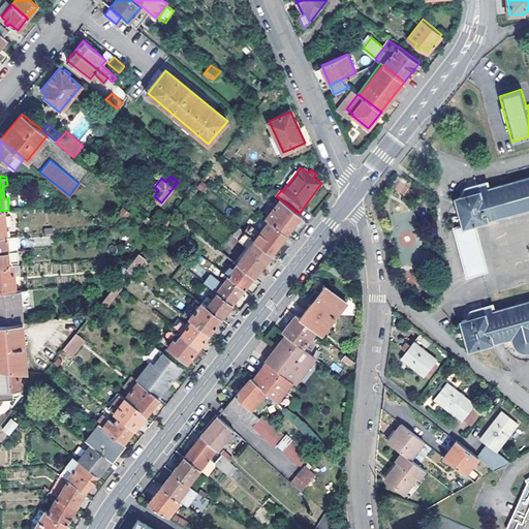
[(528,209),(528,179),(487,191),(486,184),(469,189),(467,190),(465,191),(464,192),(463,194),(463,196),(463,198),(455,200),(462,226),(454,229),(467,277),(487,272),(474,224),(528,209)]
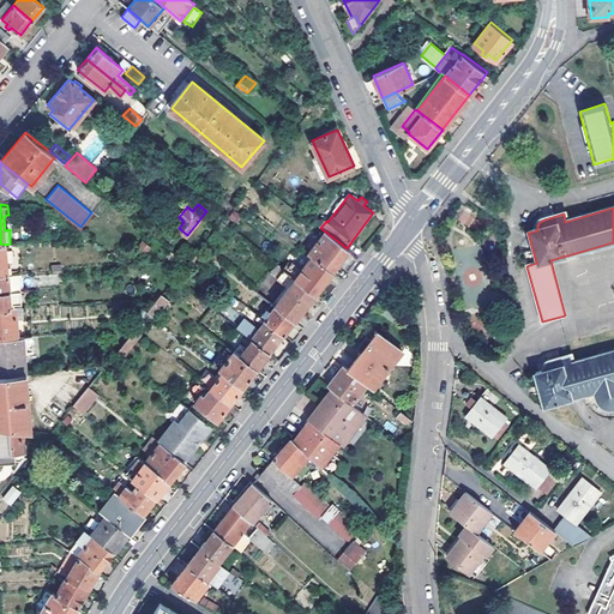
[(468,227),(475,217),(464,209),(457,220),(468,227)]
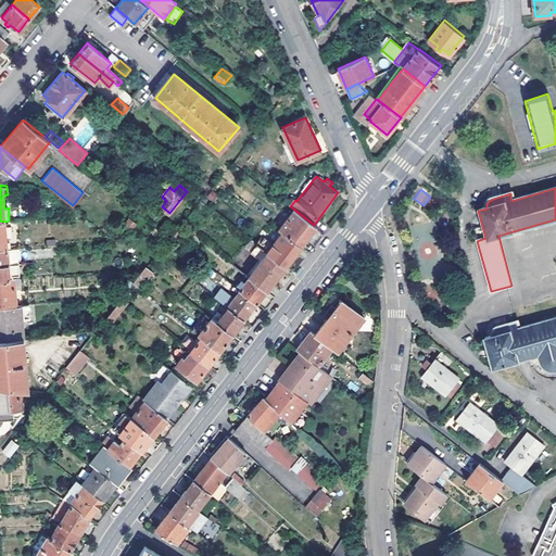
[(280,229),(283,232),(301,247),(316,227),(314,225),(294,210),(280,229)]
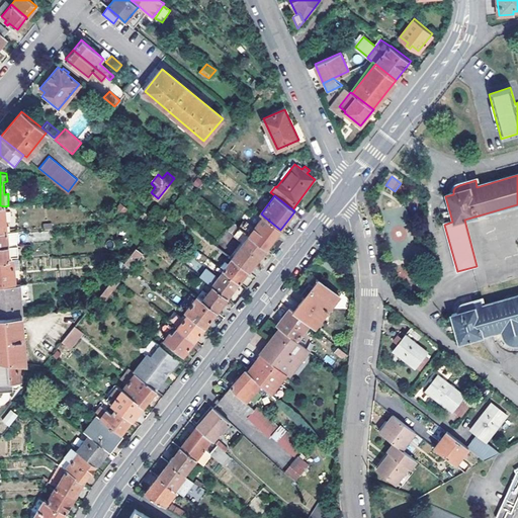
[(161,221),(167,212),(162,208),(156,217),(161,221)]
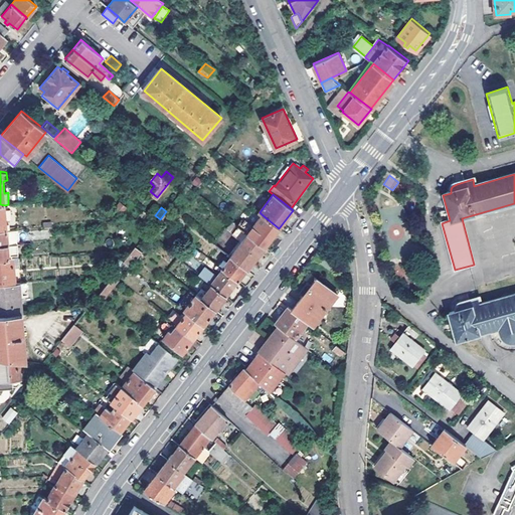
[(273,235),(279,228),(263,215),(249,231),(249,235),(265,246),(273,235)]
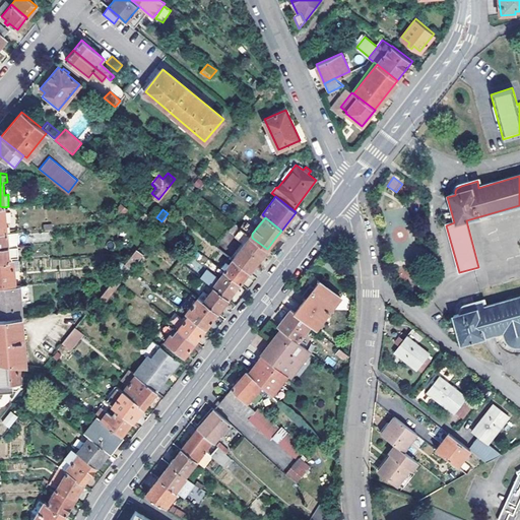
[(244,244),(238,252),(233,259),(249,272),(253,267),(260,258),(267,249),(252,238),(234,223),(226,233),(233,238),(234,236),(244,244)]
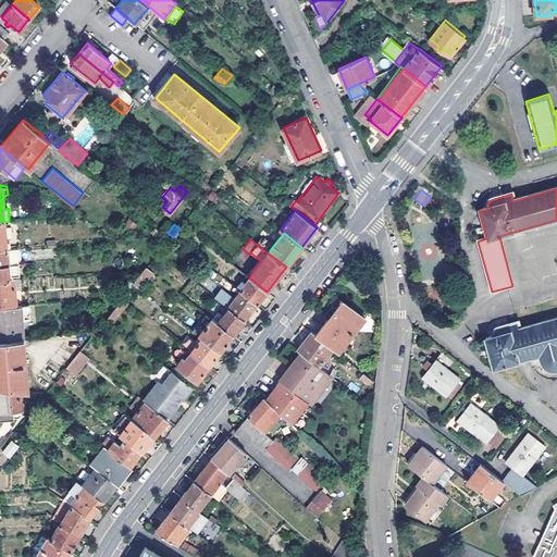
[(0,264),(9,264),(8,249),(0,249),(0,264)]
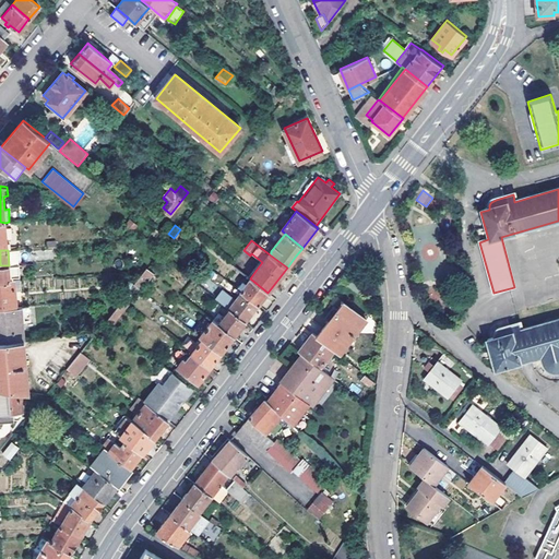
[(21,264),(21,251),(10,251),(10,264),(21,264)]
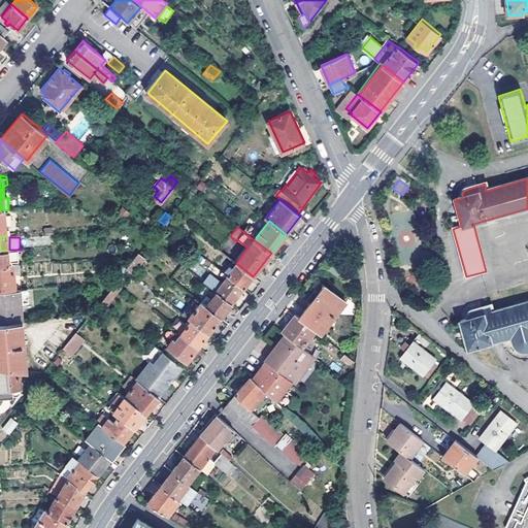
[(225,243),(220,251),(236,263),(241,256),(225,243)]
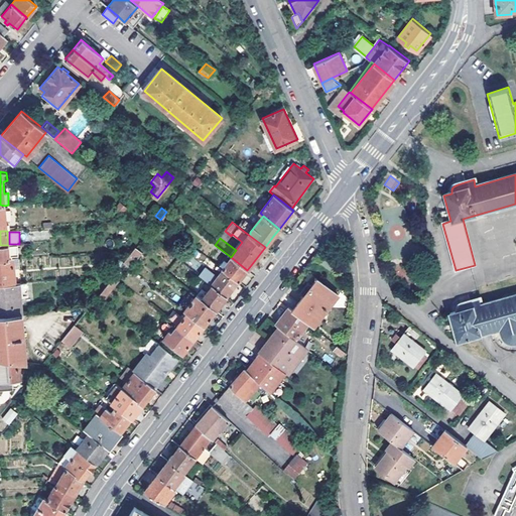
[(17,245),(8,245),(0,245),(0,259),(13,259),(18,258),(17,245)]
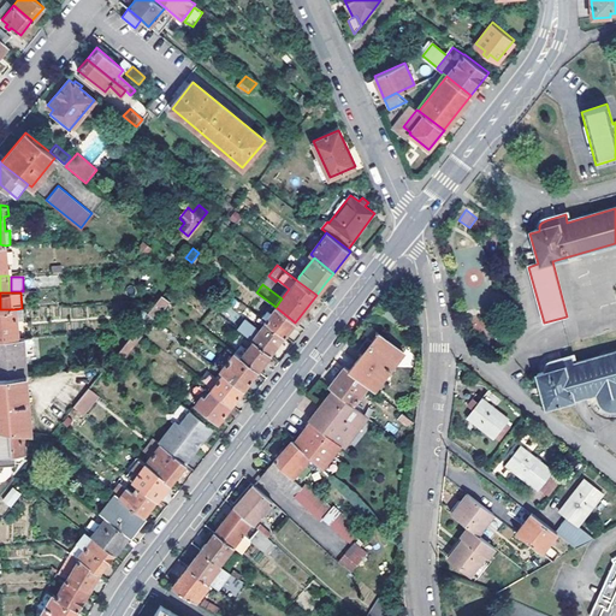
[(164,295),(149,313),(155,319),(170,301),(164,295)]
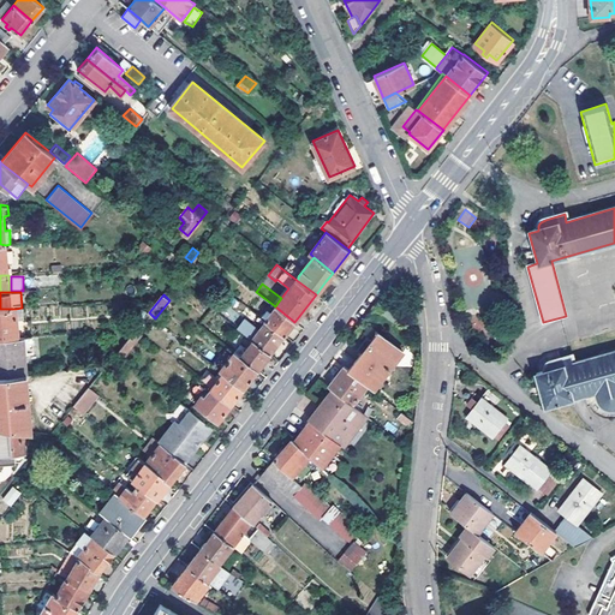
[(266,320),(267,321),(285,335),(294,322),(275,306),(266,320)]
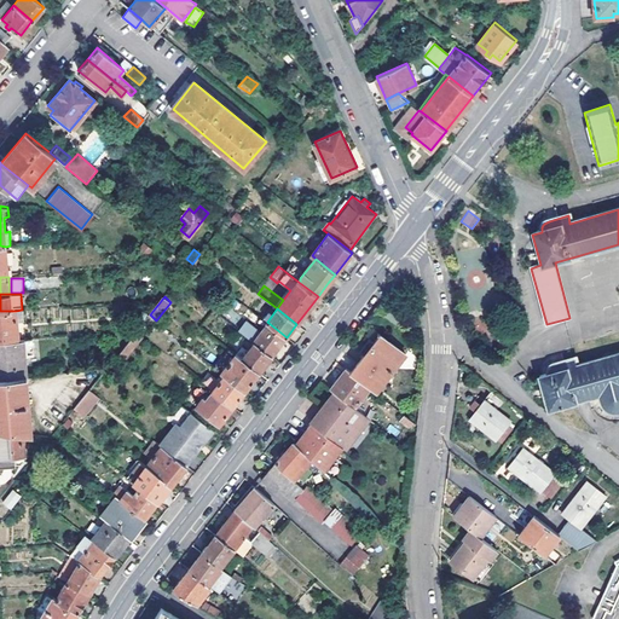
[(0,341),(18,340),(16,311),(0,311),(0,341)]
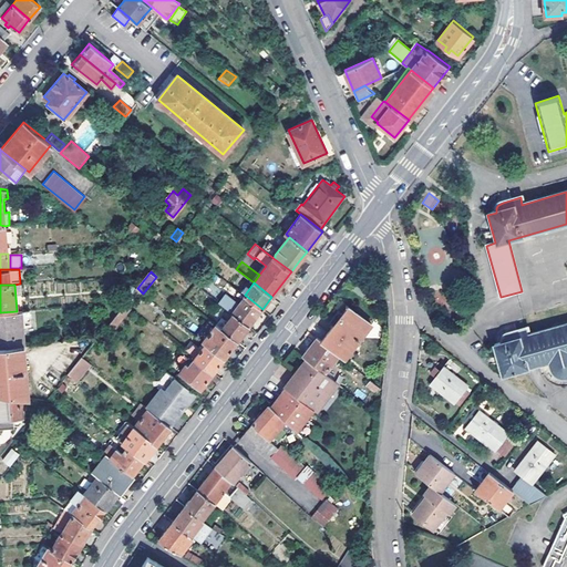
[(225,294),(218,303),(229,312),(237,302),(225,294)]
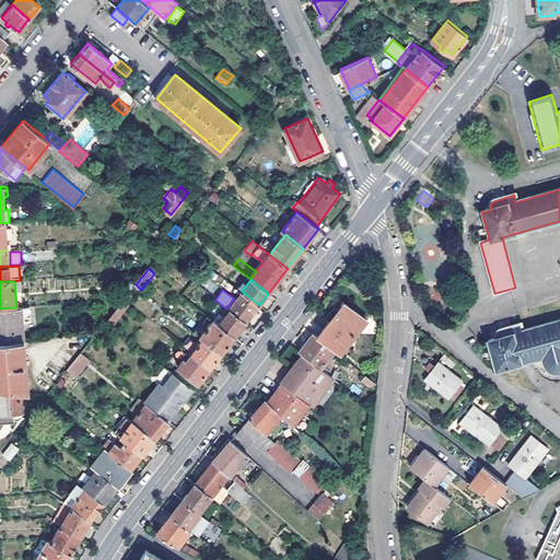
[(135,296),(129,292),(124,300),(129,303),(135,296)]
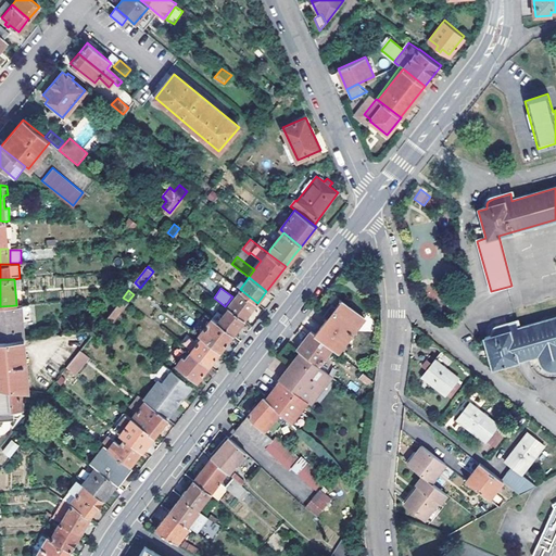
[(241,290),(228,306),(244,319),(257,303),(241,290)]
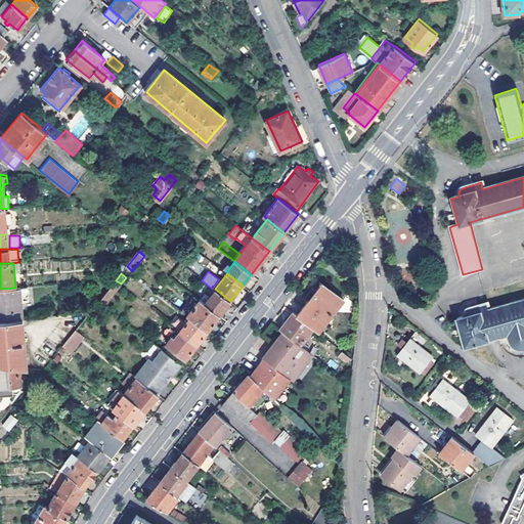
[(68,284),(78,282),(78,274),(67,274),(68,284)]
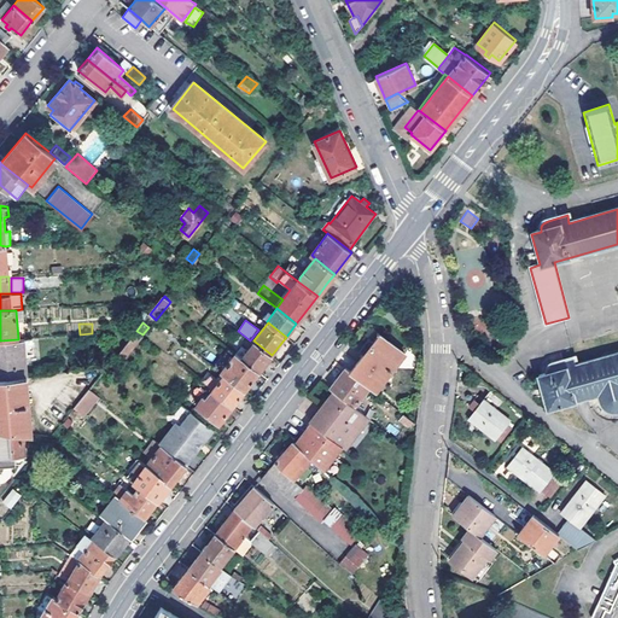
[(143,334),(136,331),(117,354),(124,359),(144,336),(143,334)]
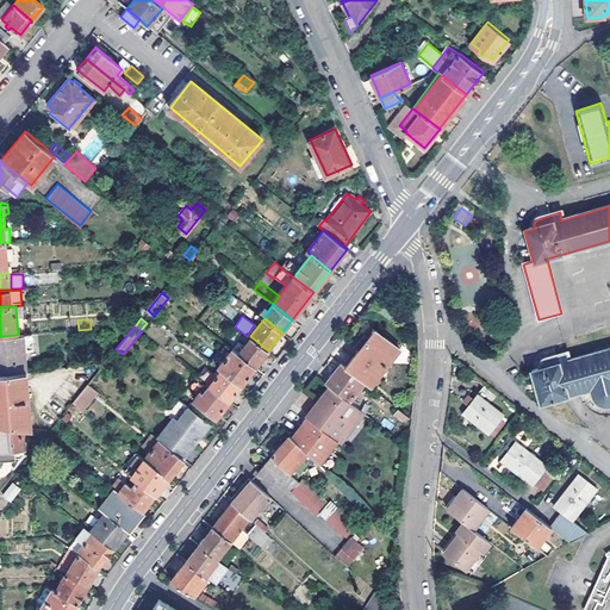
[(365,381),(371,386),(399,349),(374,330),(368,338),(362,335),(354,347),(359,350),(358,352),(346,367),(365,381)]
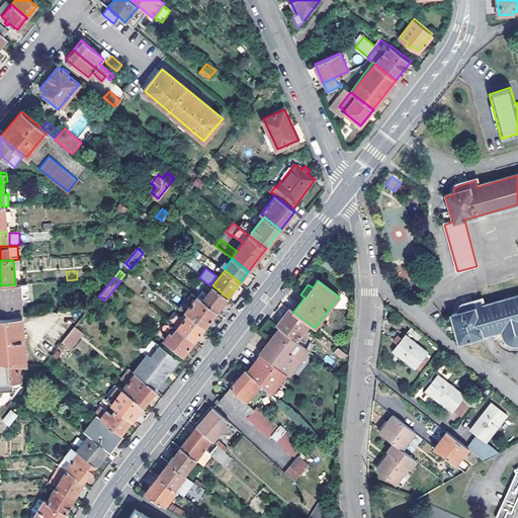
[(19,285),(20,294),(27,293),(26,283),(19,284),(19,285)]
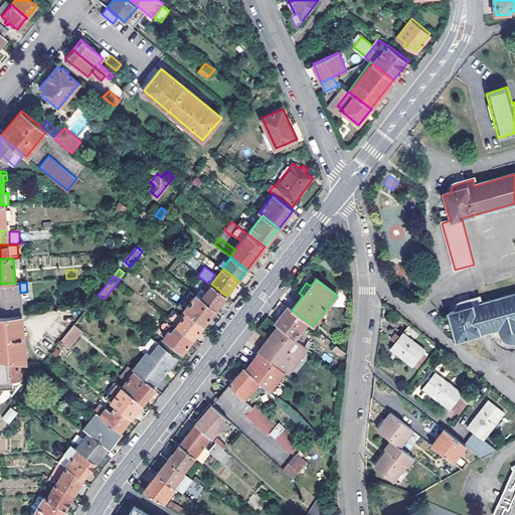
[(15,283),(0,284),(0,314),(22,313),(20,293),(19,284),(15,284),(15,283)]
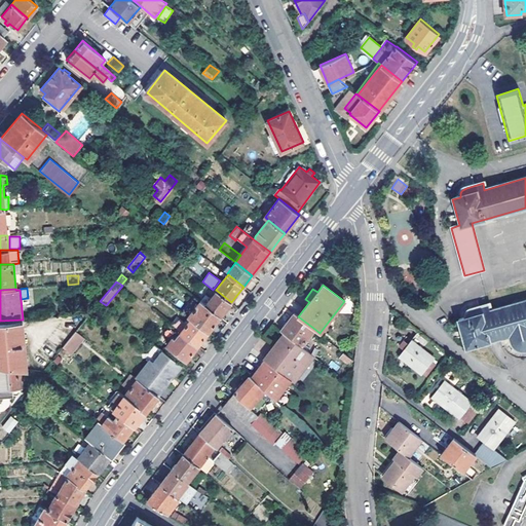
[(201,300),(221,315),(231,302),(216,290),(215,291),(217,293),(213,299),(207,294),(201,300)]
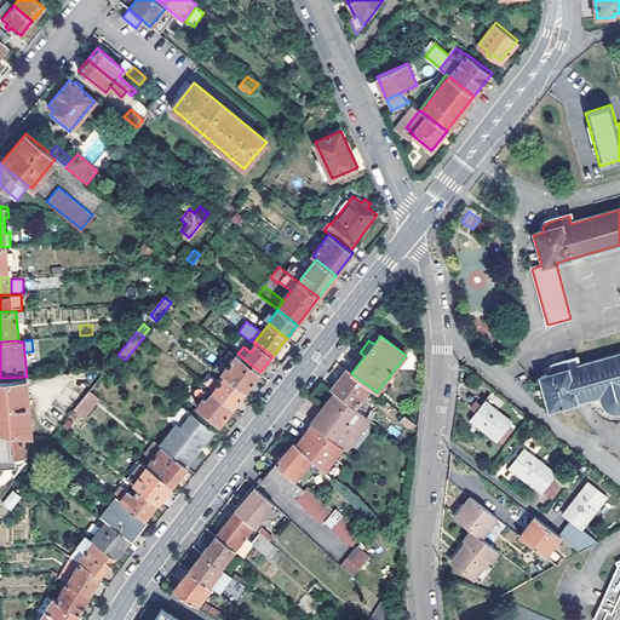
[(223,372),(227,374),(246,390),(260,372),(237,354),(223,372)]
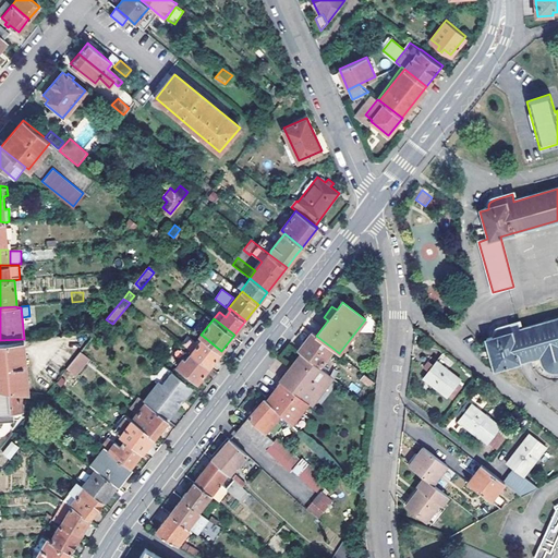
[(557,319),(522,329),(520,323),(501,328),(499,329),(498,331),(497,332),(497,335),(497,337),(488,339),(496,368),(542,355),(544,363),(545,365),(546,367),(547,370),(549,371),(550,372),(553,372),(555,373),(557,373),(557,372),(557,319)]
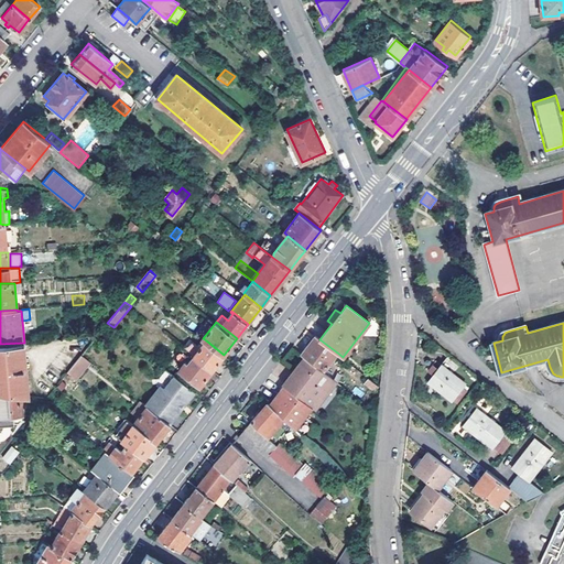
[(36,382),(43,396),(45,397),(94,336),(73,338),(36,382)]
